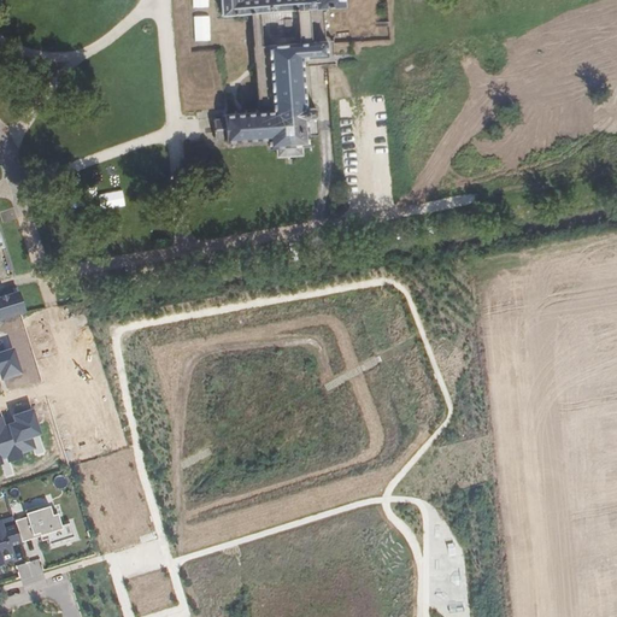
[(224,115),(225,119),(215,121),(216,139),(227,137),(227,142),(269,140),(270,148),(310,146),(310,137),(319,136),(317,110),(307,109),(304,58),(329,57),(328,43),(313,46),(311,11),(347,7),(346,0),(221,0),(222,17),(252,15),(254,46),(254,53),(268,52),(271,112),(259,111),(224,115)]
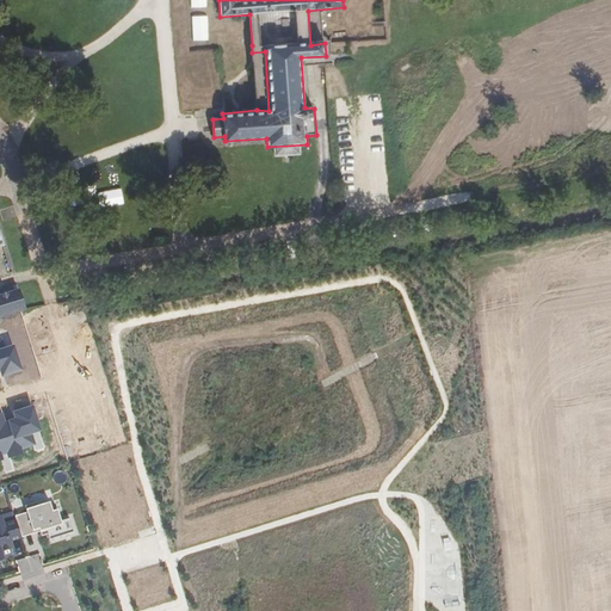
[(0,319),(26,312),(20,290),(17,291),(7,295),(0,296),(0,319)]
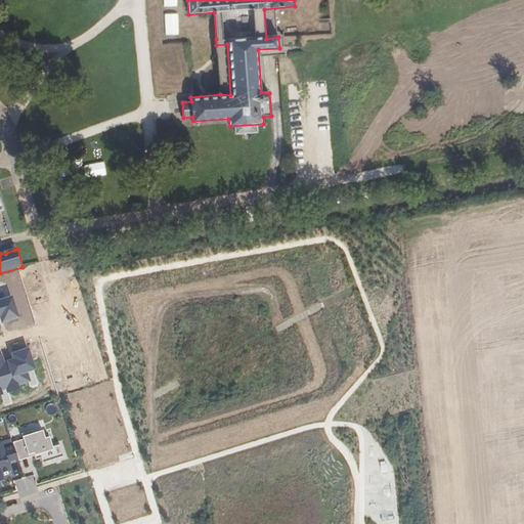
[(0,289),(0,317),(0,318),(2,323),(18,318),(11,296),(4,298),(1,289),(0,289)]
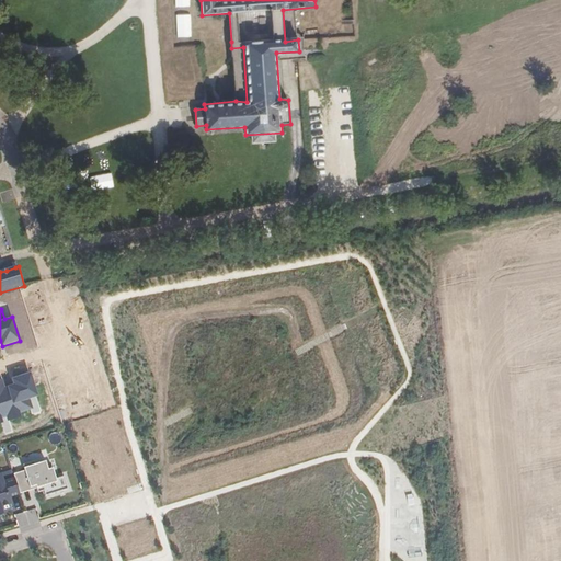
[(34,362),(36,376),(48,374),(45,359),(34,362)]
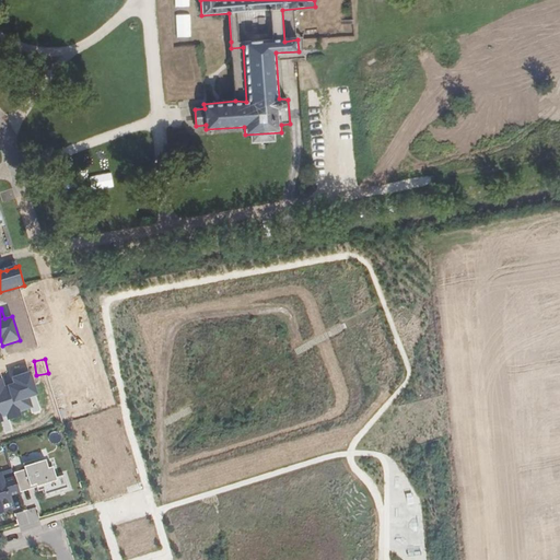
[(0,418),(33,408),(30,398),(38,395),(31,372),(11,377),(13,383),(0,387),(0,418)]
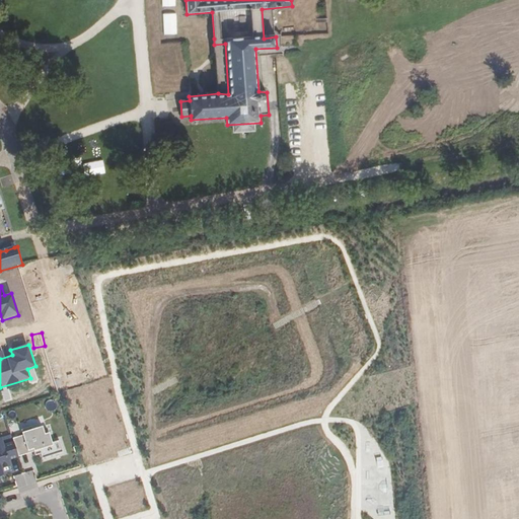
[(14,442),(18,454),(33,449),(34,452),(35,456),(41,454),(43,459),(64,453),(60,441),(53,443),(49,433),(45,435),(44,431),(43,427),(32,430),(22,433),(23,436),(13,439),(14,442)]
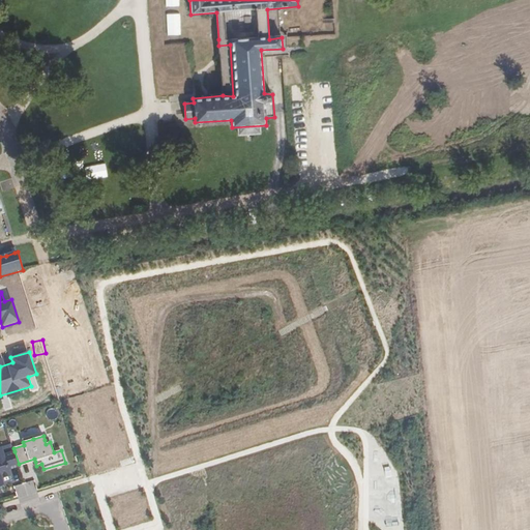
[(19,464),(15,451),(0,455),(0,487),(3,487),(1,479),(11,476),(9,470),(19,467),(19,464)]
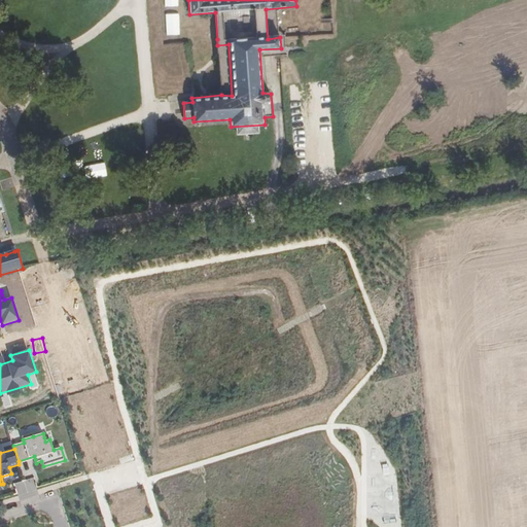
[(31,477),(13,485),(21,501),(38,493),(31,477)]
